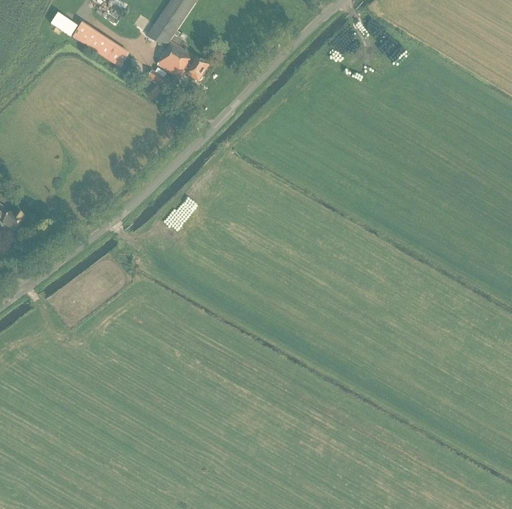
[(165,47),(170,40),(194,1),(192,0),(168,0),(146,36),(165,47)]
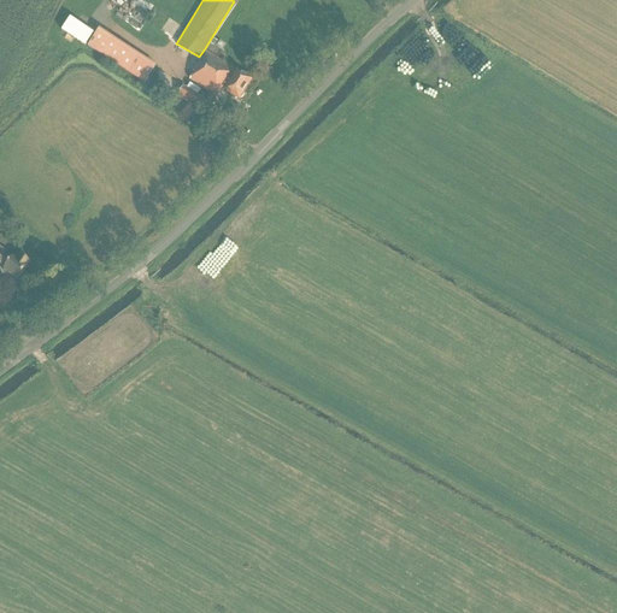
[(139,27),(144,19),(128,11),(124,18),(139,27)]
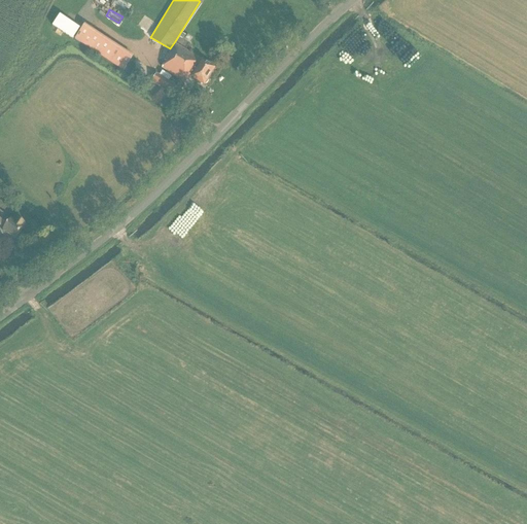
[(138,20),(142,25),(148,19),(144,13),(138,20)]
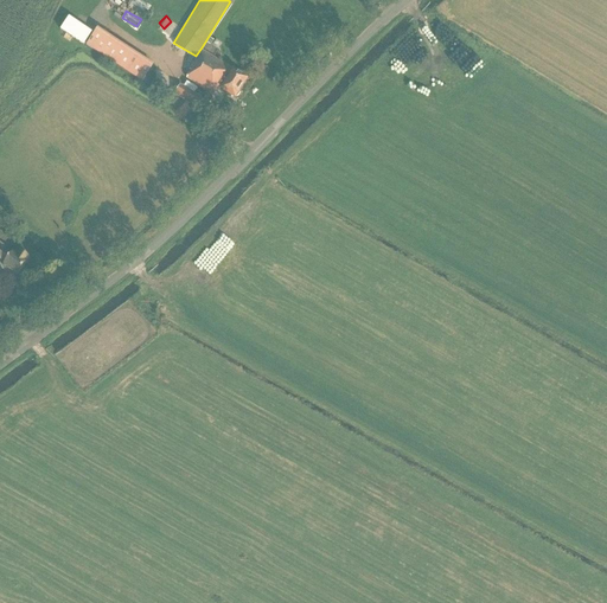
[(84,21),(78,31),(84,34),(90,25),(84,21)]
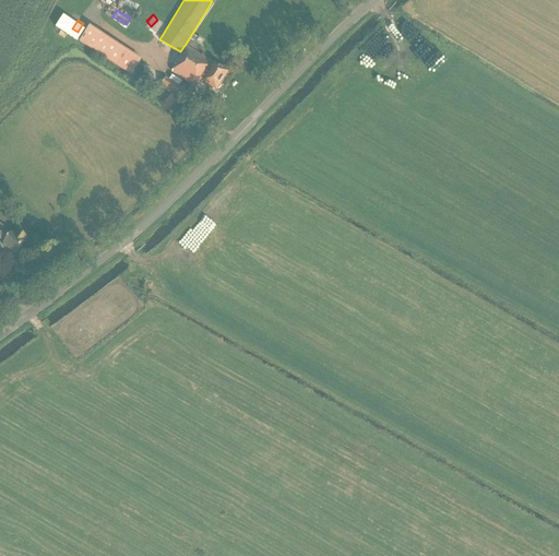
[(141,57),(90,23),(79,39),(130,73),(141,57)]
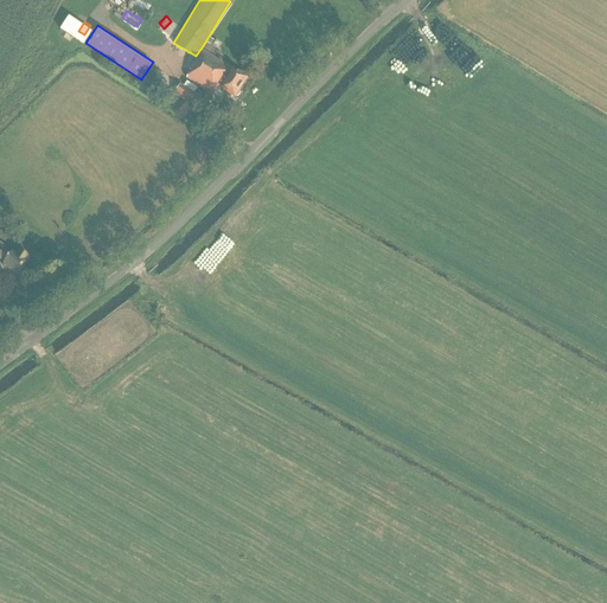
[(218,82),(221,84),(219,87),(235,96),(247,77),(202,47),(196,56),(189,66),(191,69),(186,76),(212,92),(218,82)]
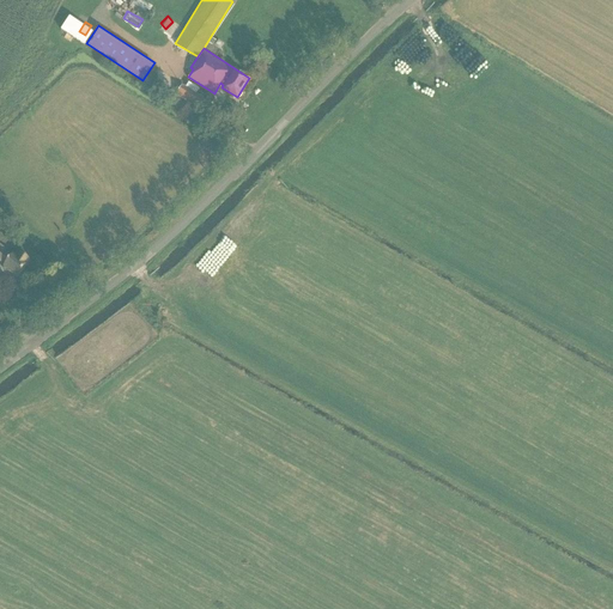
[(204,96),(182,81),(175,92),(196,107),(204,96)]
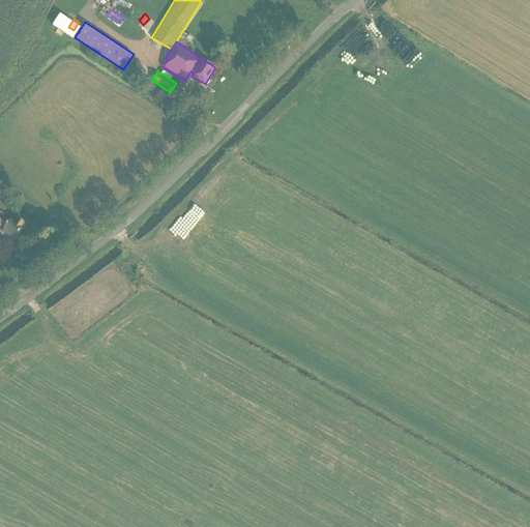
[(8,221),(2,216),(4,214),(0,211),(0,225),(3,228),(2,230),(15,238),(23,227),(22,226),(25,223),(18,217),(15,222),(10,218),(8,221)]
